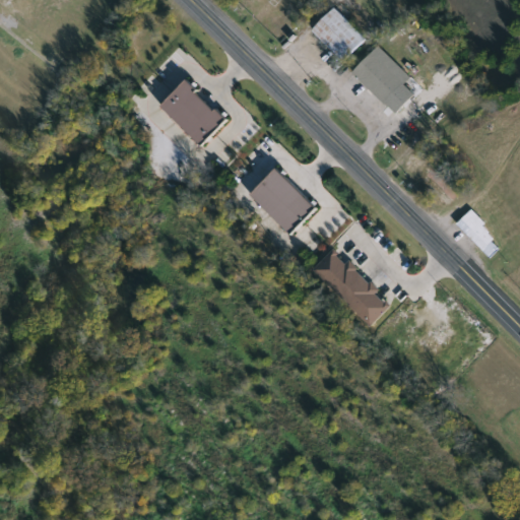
[(345,63),(315,31),(337,9),(369,41),(345,63)]
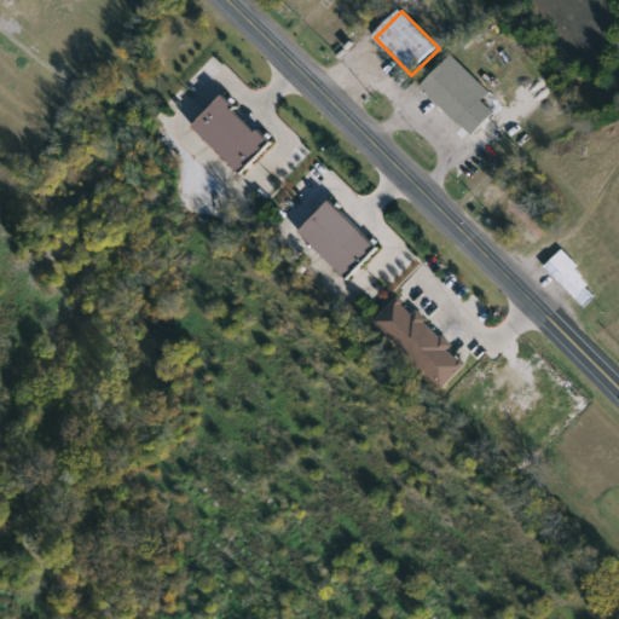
[(487,90),(455,122),(418,85),(451,53),(487,90)]
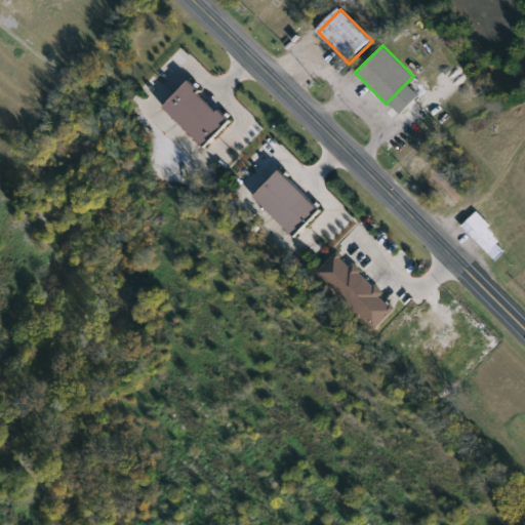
[(231,119),(204,147),(162,106),(189,79),(200,89),(197,92),(217,111),(219,109),(231,119)]
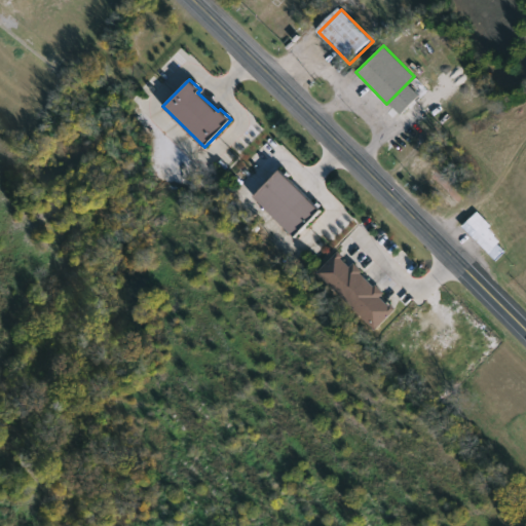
[(318,210),(292,236),(251,196),(277,168),(318,210)]
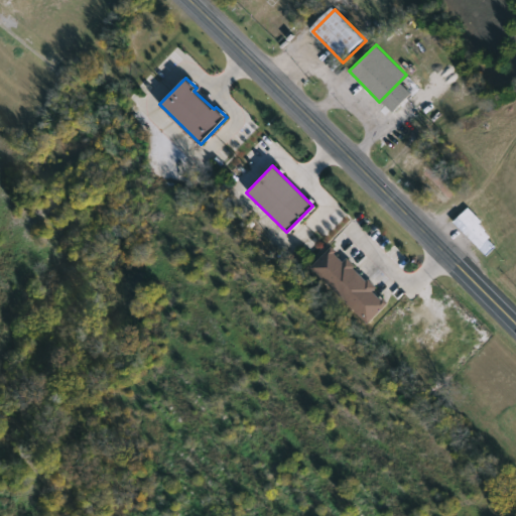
[(496,242),(484,254),(452,222),(464,209),(496,242)]
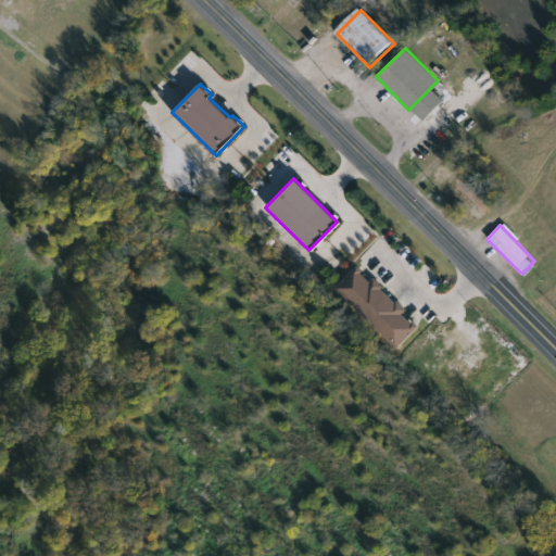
[(416,325),(394,348),(333,287),(355,264),(362,270),(359,273),(369,281),(374,277),(382,286),(380,289),(394,303),(396,301),(404,308),(400,313),(409,323),(412,320),(416,325)]
